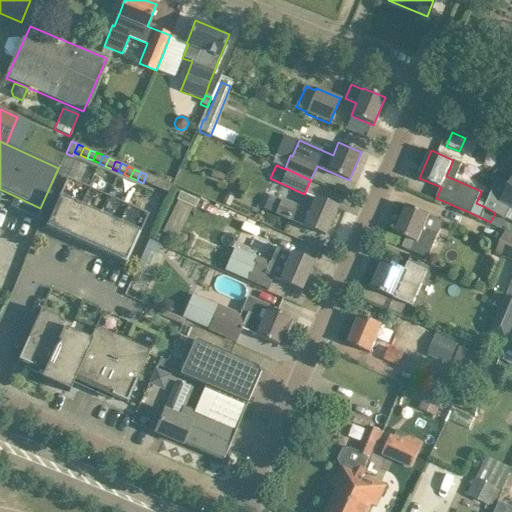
[(143,183),(149,185),(153,177),(146,174),(143,183)]
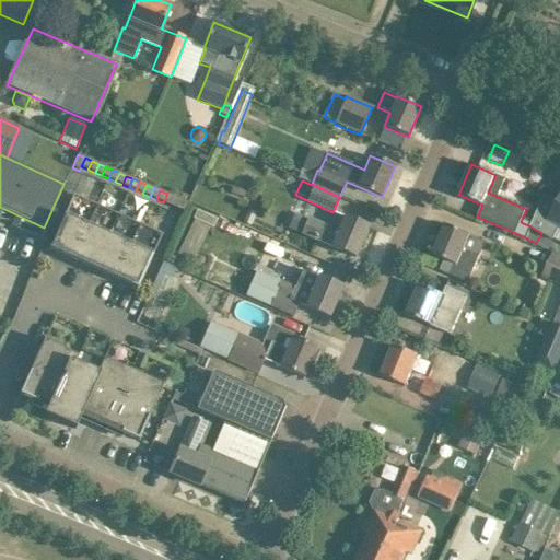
[(163,202),(170,206),(174,197),(167,194),(163,202)]
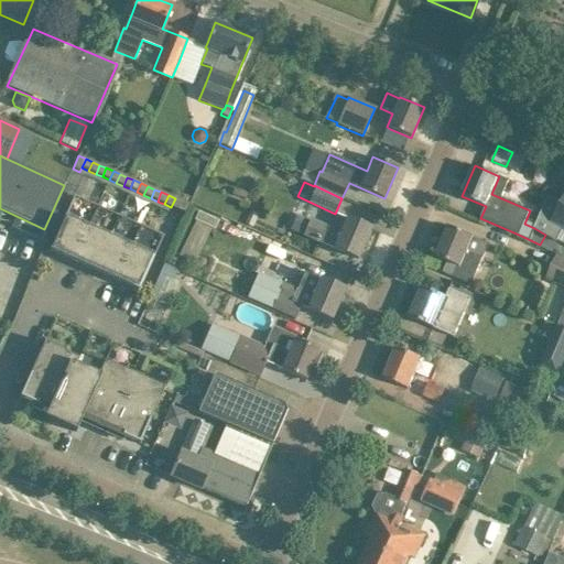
[(49,251),(138,291),(162,237),(73,197),(49,251)]
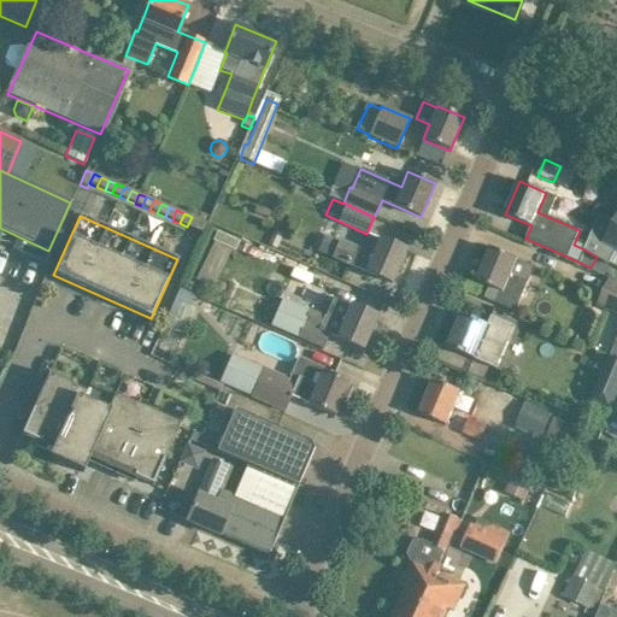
[(187,227),(195,230),(199,221),(192,217),(187,227)]
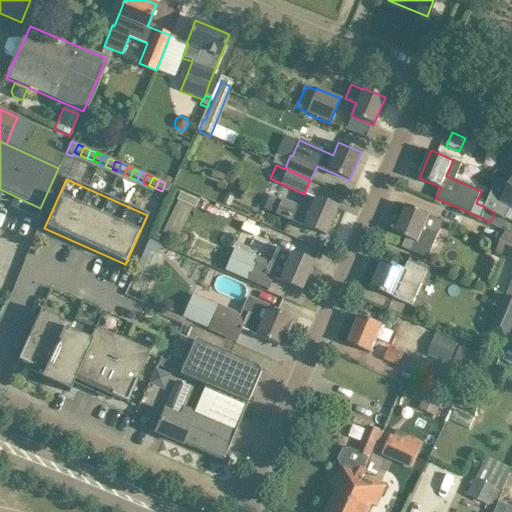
[(485,207),(495,213),(505,219),(511,209),(511,182),(501,202),(490,196),(485,207)]
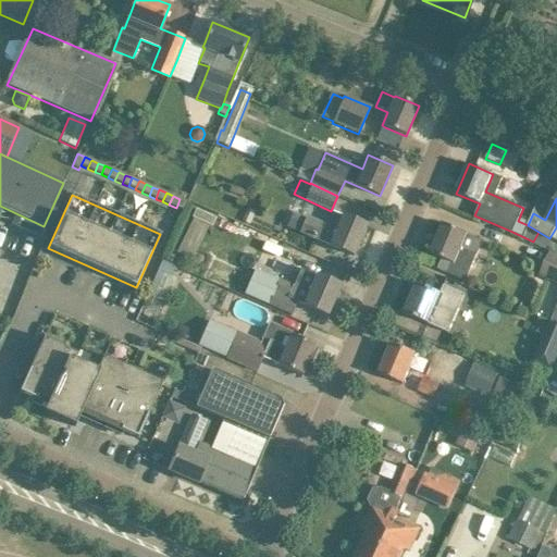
[(180,199),(176,208),(183,211),(187,202),(180,199)]
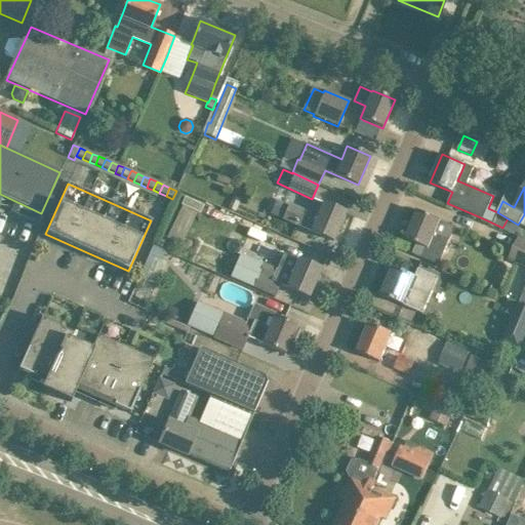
[(269,215),(311,232),(333,241),(346,213),(323,203),(316,218),(303,212),(304,210),(288,204),(287,206),(275,201),(269,215)]
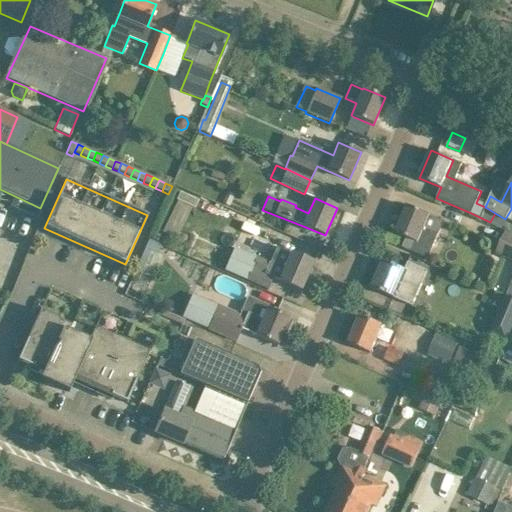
[(402,248),(409,251),(428,258),(438,235),(444,221),(429,215),(425,213),(407,205),(395,233),(406,238),(402,248)]
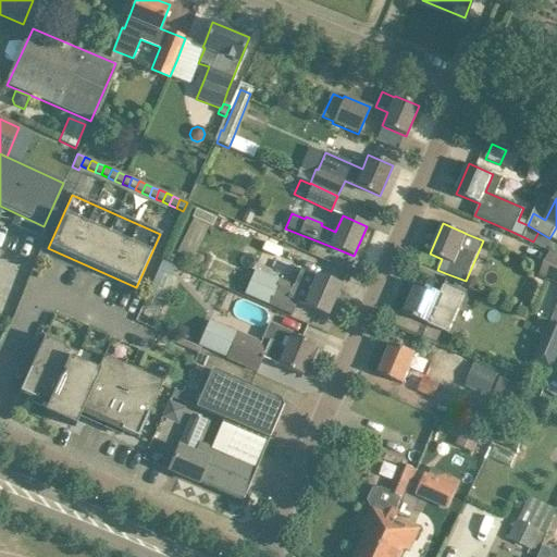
[(556,255),(553,252),(549,251),(539,277),(556,284),(556,306),(551,322),(556,324),(556,255)]
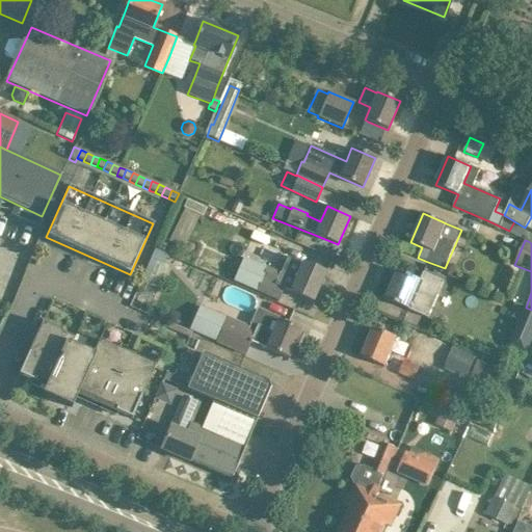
[(203,245),(194,265),(230,281),(238,261),(203,245)]
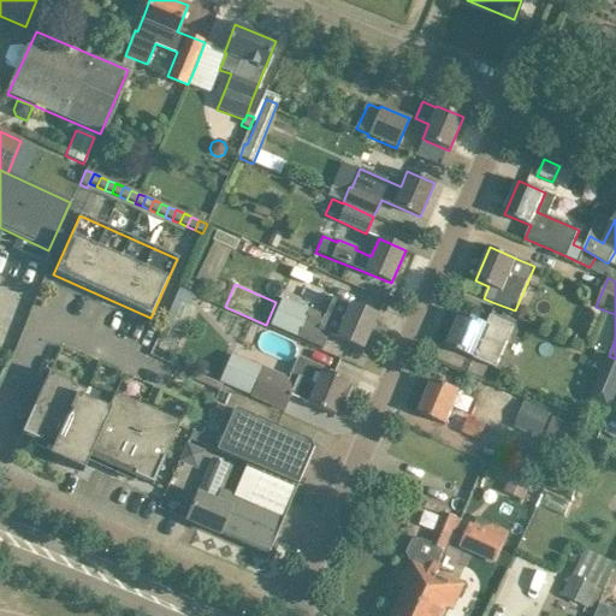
[(173,301),(189,308),(195,295),(179,288),(173,301)]
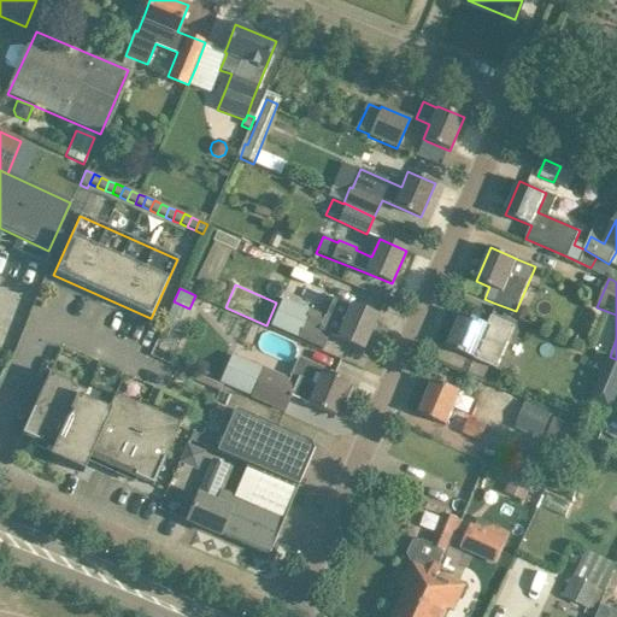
[(336,339),(341,340),(363,350),(377,317),(351,305),(350,306),(334,299),(324,317),(283,300),(276,316),(294,322),(289,334),(323,348),(329,335),(336,339)]
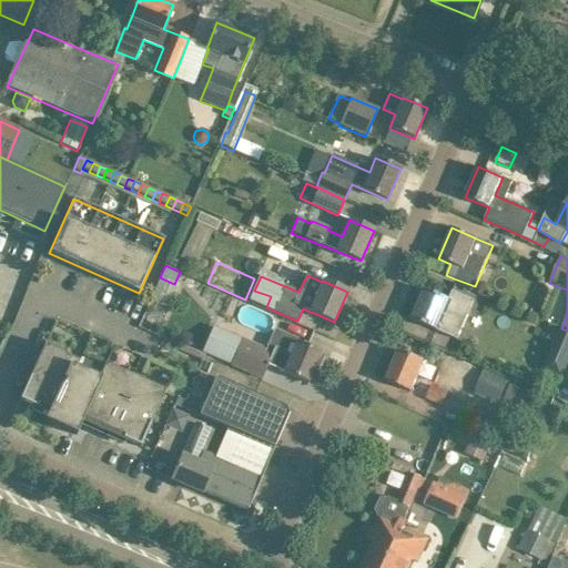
[(413,320),(433,328),(457,340),(474,300),(453,291),(449,298),(426,290),(413,320)]
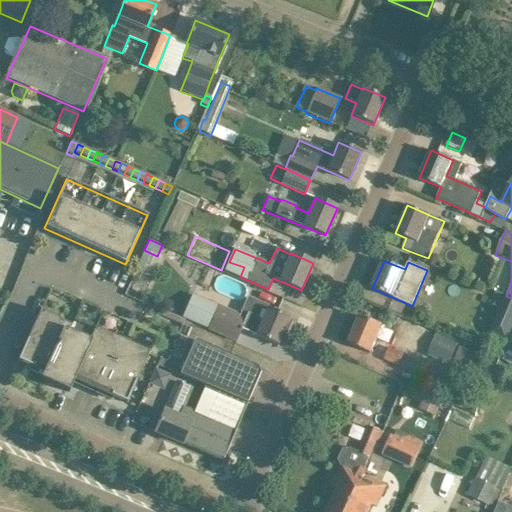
[(195,296),(185,318),(236,342),(241,329),(255,336),(259,337),(277,345),(289,318),(271,310),(267,308),(268,307),(247,298),(241,310),(239,314),(218,305),(217,306),(195,296)]
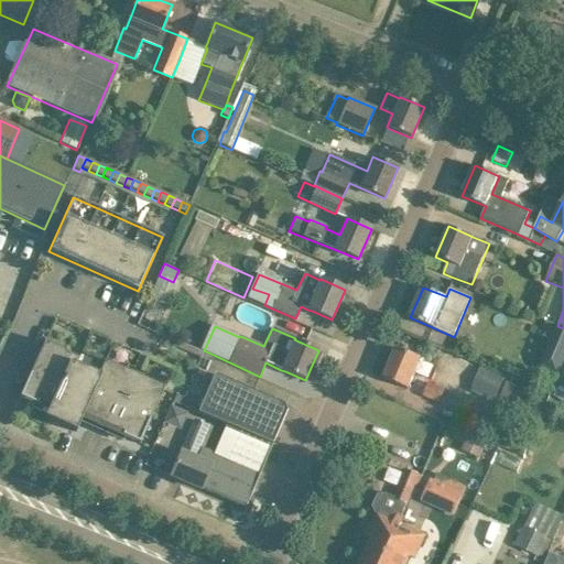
[(563,328),(557,326),(549,347),(563,353),(563,328)]
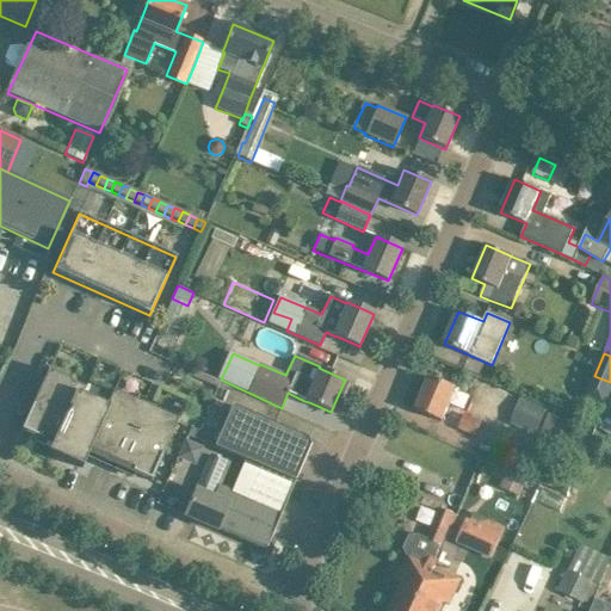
[(106,407),(86,399),(81,396),(85,389),(69,383),(71,381),(48,371),(20,432),(39,439),(41,438),(53,443),(48,454),(81,469),(90,451),(133,471),(131,473),(150,481),(177,421),(112,392),(106,407)]
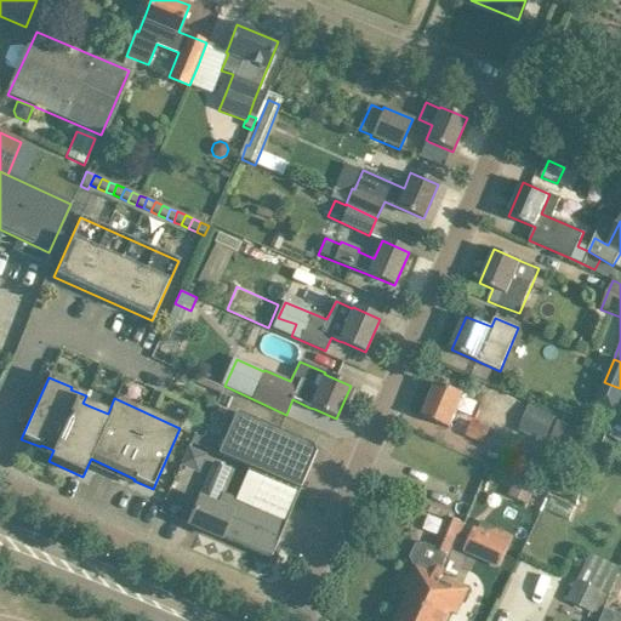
[(465,396),(460,393),(437,383),(423,417),(451,428),(465,396)]
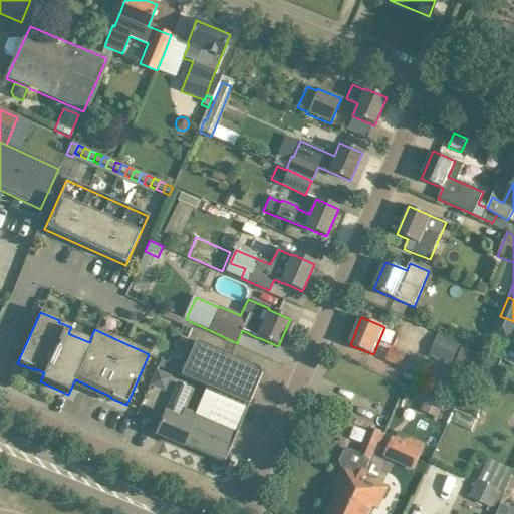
[(437,335),(428,358),(450,367),(459,344),(437,335)]
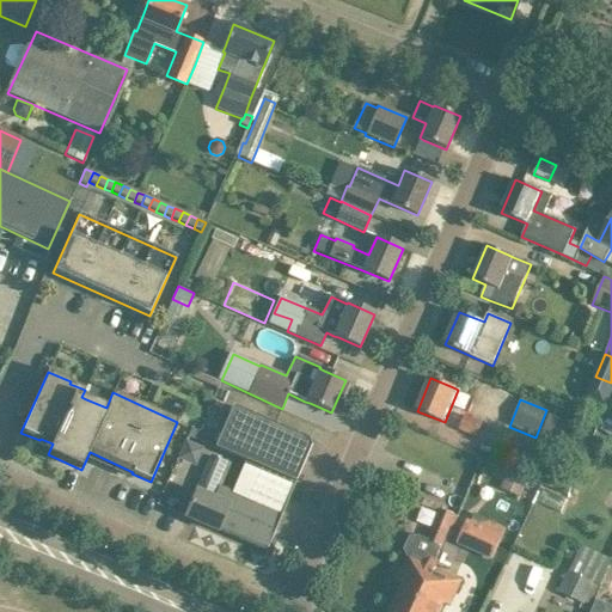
[(233,407),(215,447),(246,461),(294,485),(311,447),(307,439),(233,407)]
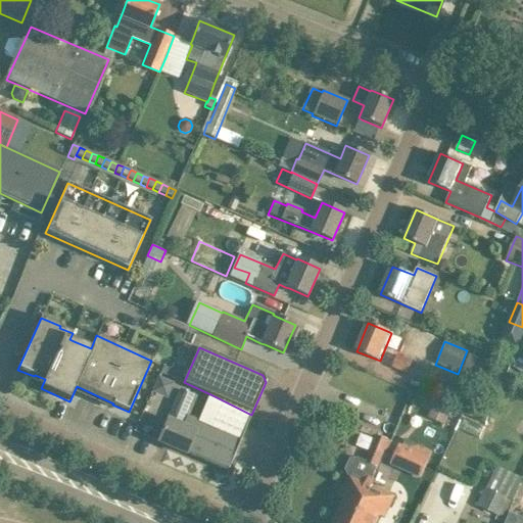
[(469,354),(462,372),(478,378),(485,361),(469,354)]
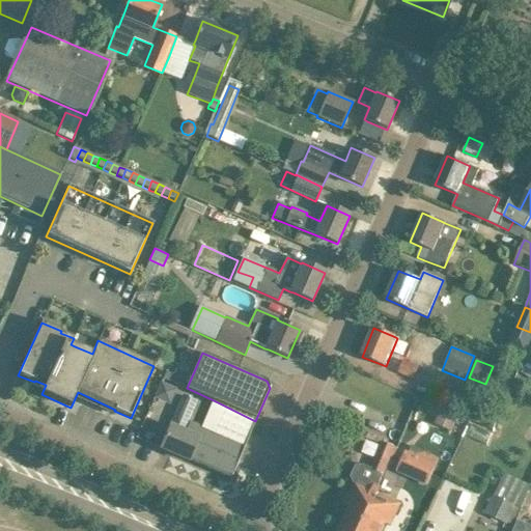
[(400,373),(413,378),(417,367),(404,362),(400,373)]
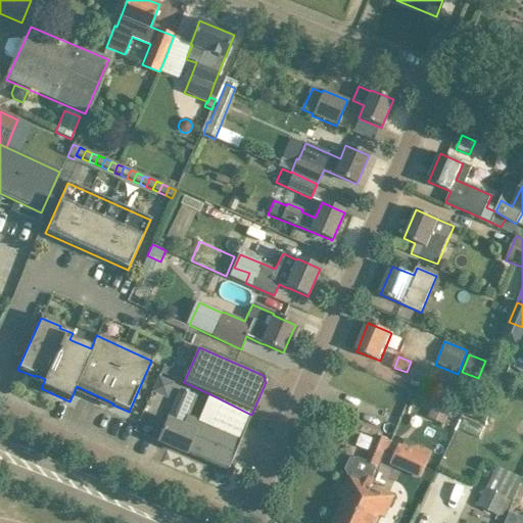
[(522,361),(519,359),(513,368),(522,373),(522,361)]
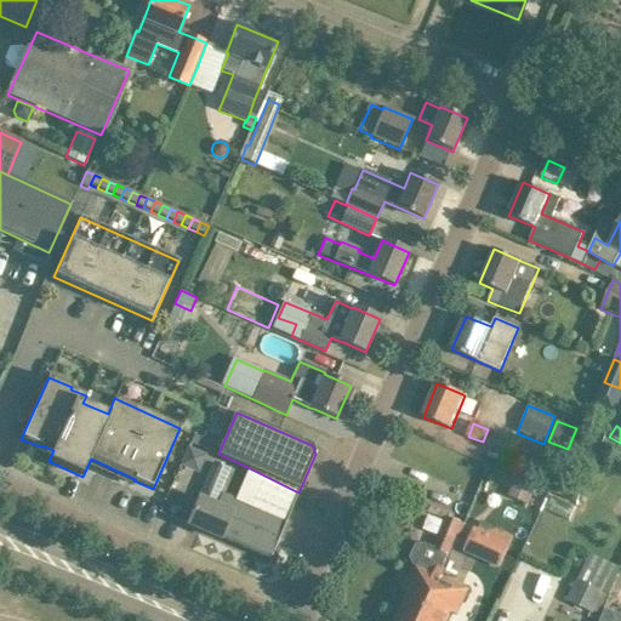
[(187,444),(180,466),(201,473),(208,450),(187,444)]
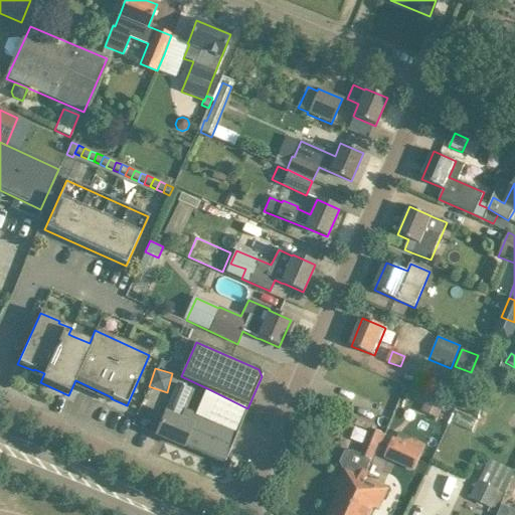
[(464,381),(434,369),(425,387),(456,399),(464,381)]
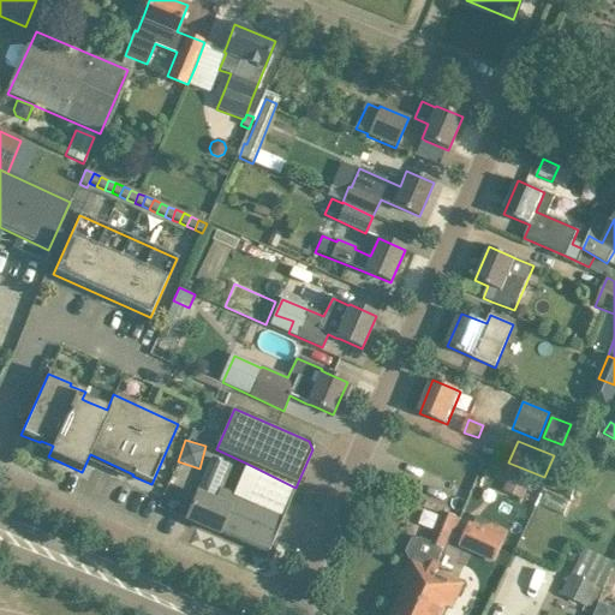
[(196,499),(186,520),(219,535),(219,533),(267,554),(296,488),(245,465),(233,496),(219,490),(228,467),(219,464),(219,461),(216,460),(216,463),(212,460),(196,499)]
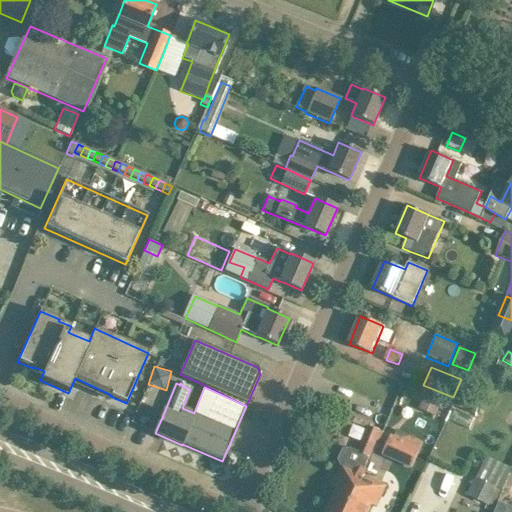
[(326,511),(346,511),(363,476),(364,468),(379,430),(368,426),(358,452),(350,449),(343,449),(338,460),(342,467),(337,476),(342,479),(326,511)]
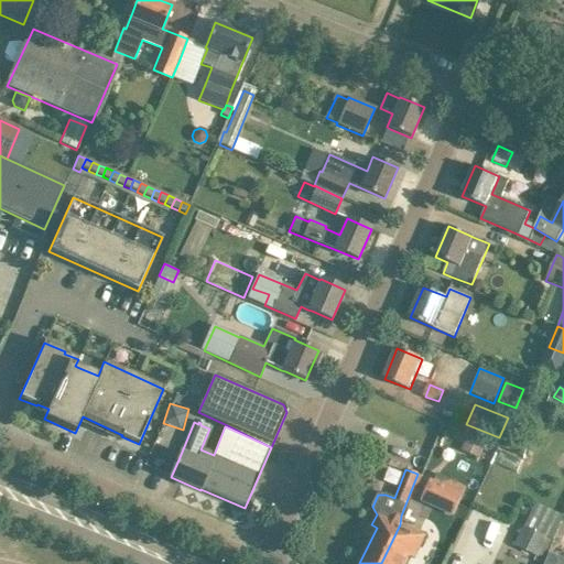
[(429,479),(420,499),(452,513),(454,514),(465,487),(437,475),(434,481),(429,479)]
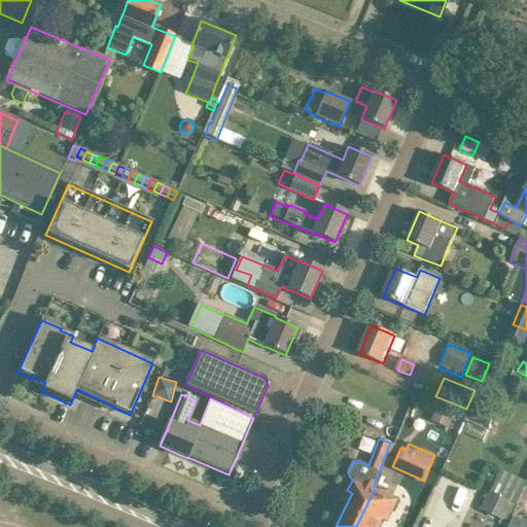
[(374,490),(356,526),(378,526),(386,508),(391,511),(396,500),(374,490)]
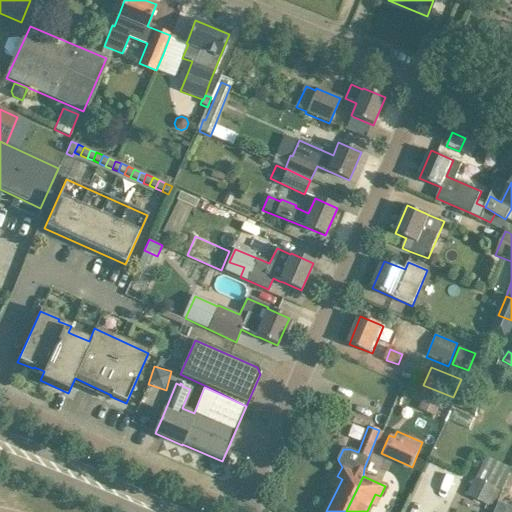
[(467,496),(489,506),(489,505),(493,506),(501,491),(476,479),(467,496)]
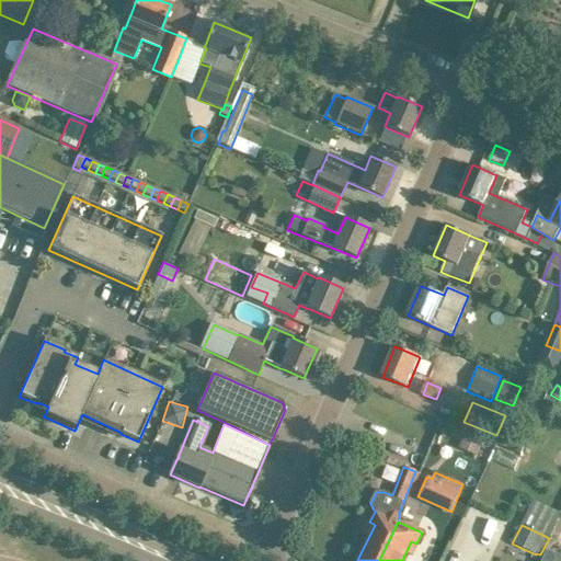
[(541,560),(560,560),(560,554),(547,549),(541,560)]
